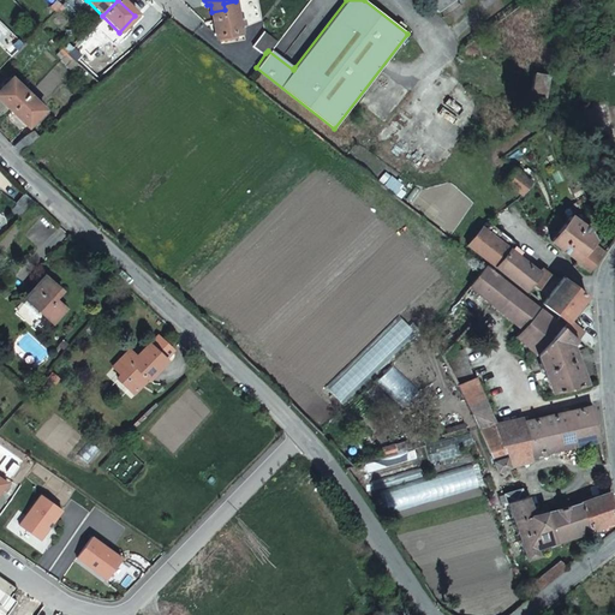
[(429,0),(437,12),(454,0),(429,0)]
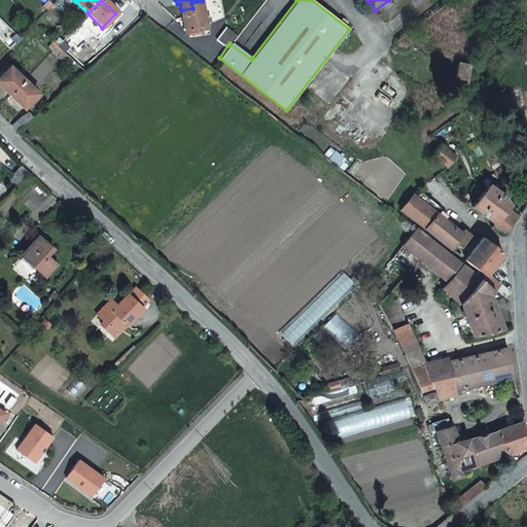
[(181,10),(184,30),(187,30),(187,33),(207,30),(202,1),(191,3),(192,8),(181,10)]
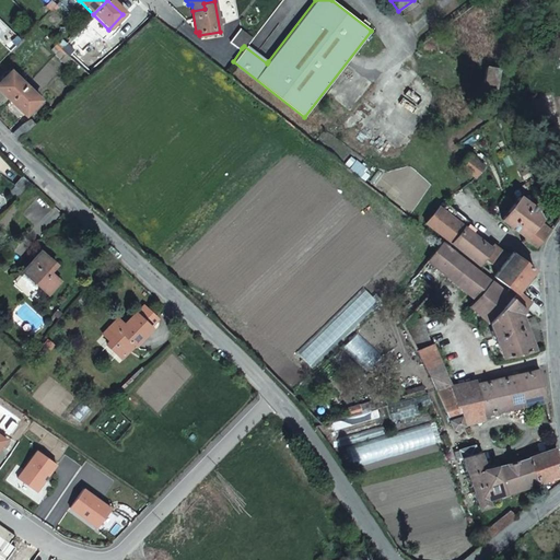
[(139,23),(132,16),(123,26),(129,33),(139,23)]
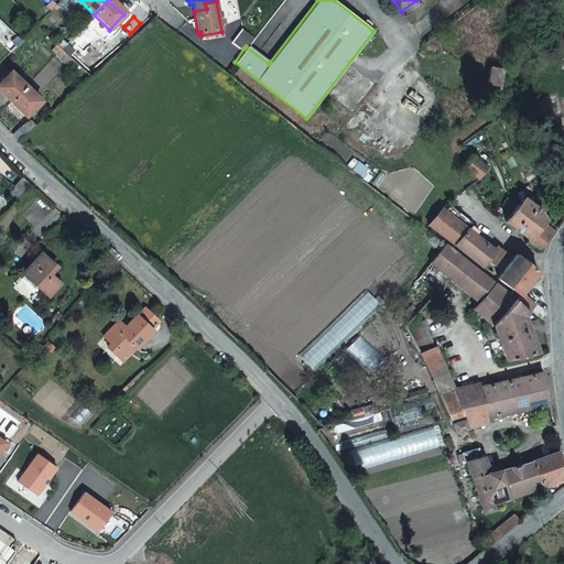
[(230,40),(243,49),(246,46),(248,44),(253,35),(240,26),(230,40)]
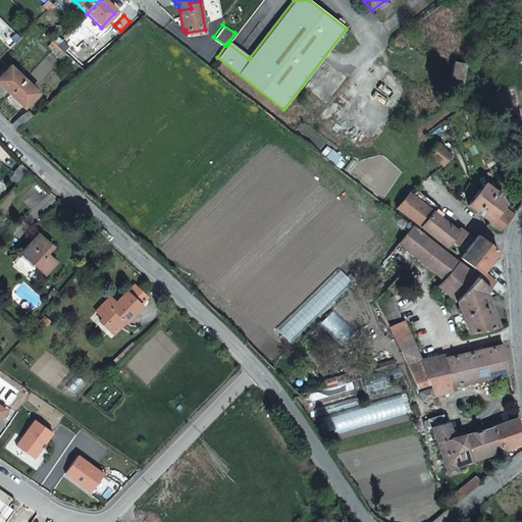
[(62,49),(83,69),(89,64),(62,39),(59,43),(57,45),(62,49)]
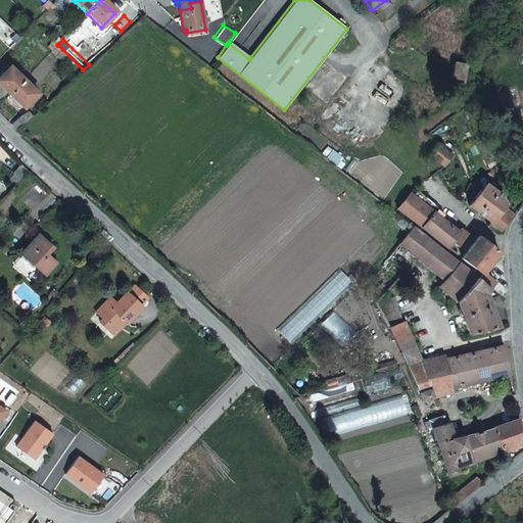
[(230,41),(228,43),(249,59),(250,57),(230,41)]
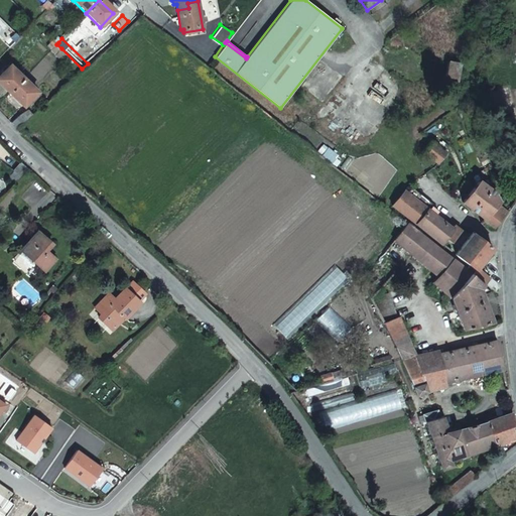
[(459,62),(448,60),(444,78),(456,80),(459,62)]
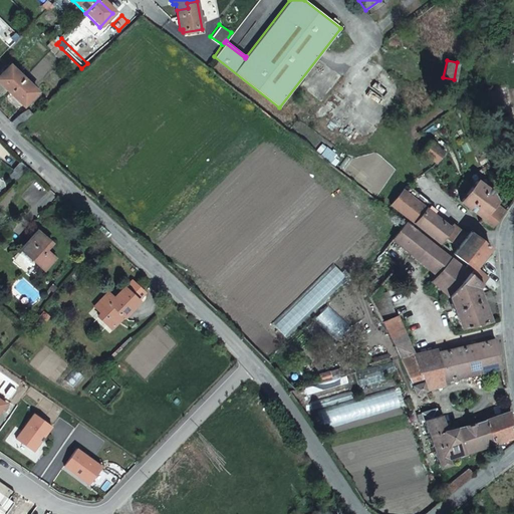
[(0,74),(0,82),(10,92),(15,86),(23,78),(9,65),(0,74)]
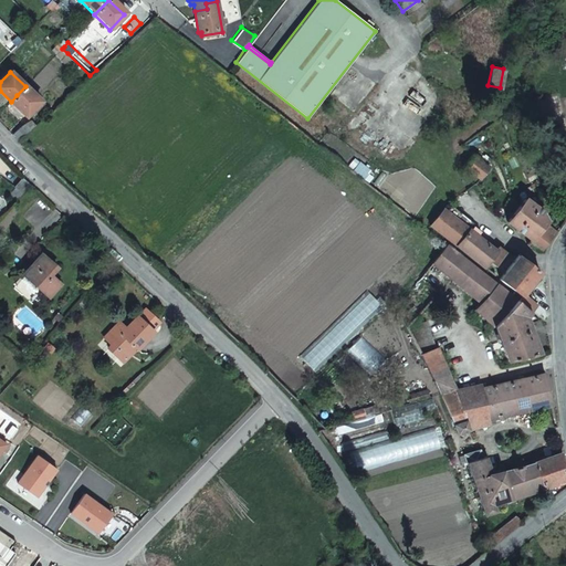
[(17,95),(11,102),(25,116),(41,101),(25,86),(17,95)]
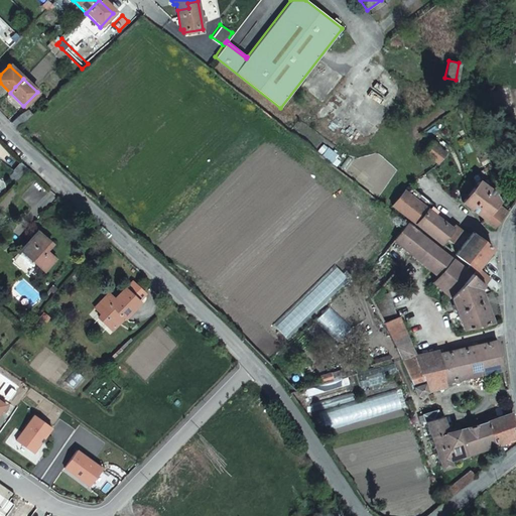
[(444,153),(431,143),(423,152),(436,163),(444,153)]
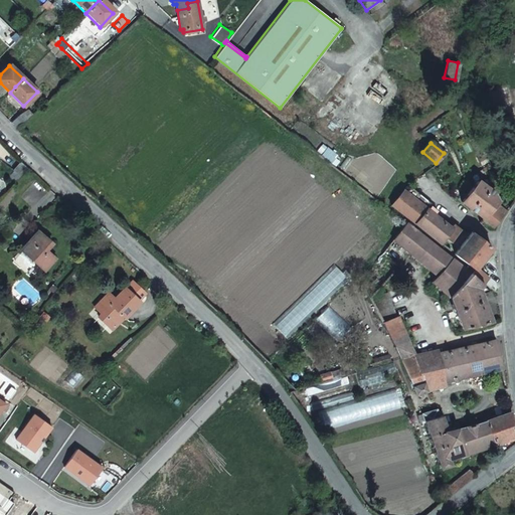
[(13,168),(23,175),(29,168),(21,160),(13,168)]
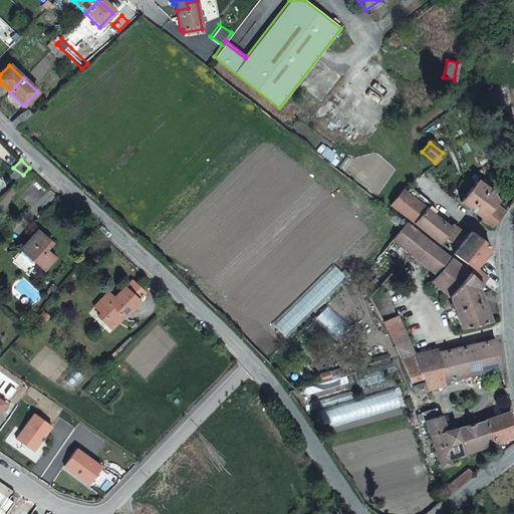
[(493,226),(477,180),(461,201),(493,226)]
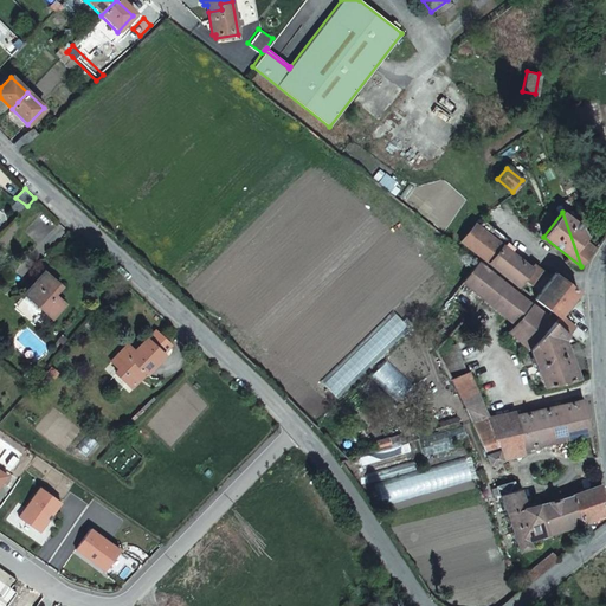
[(503,245),(475,223),(461,240),(489,263),(503,245)]
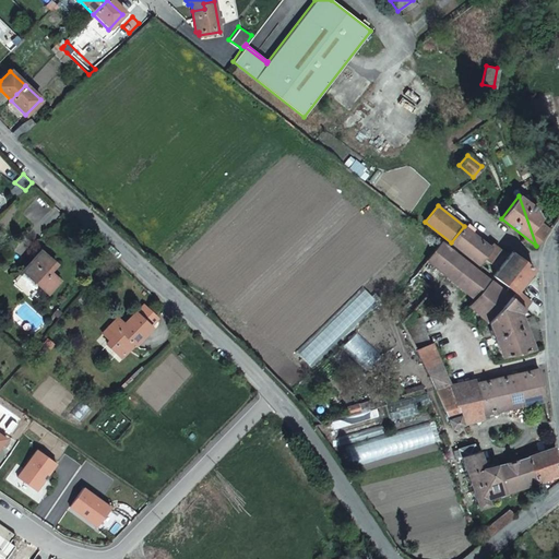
[(464,226),(451,242),(479,264),(484,258),(490,263),(500,250),(492,244),(489,247),(472,233),(475,229),(467,224),(464,226)]
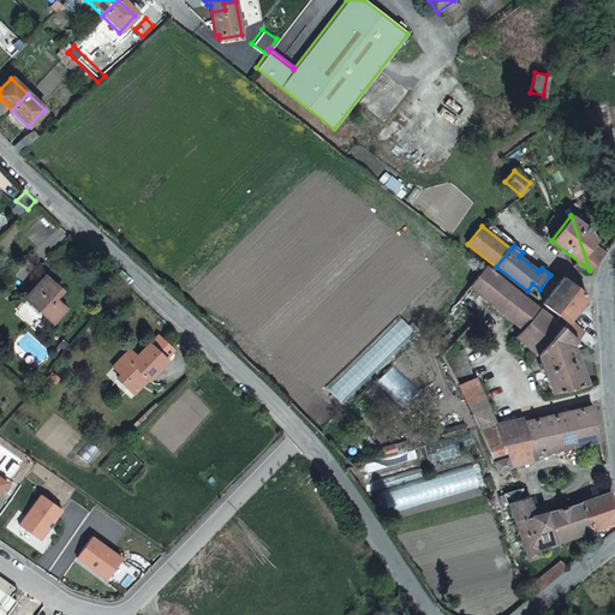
[(517,292),(483,264),(465,286),(490,306),(500,312),(517,292)]
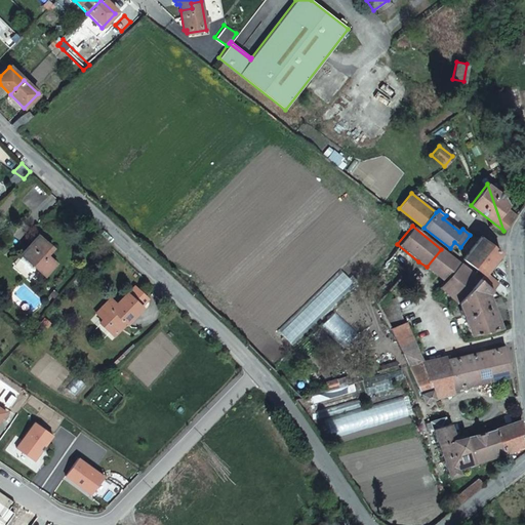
[(39,235),(22,254),(45,275),(56,263),(47,254),(53,247),(39,235)]
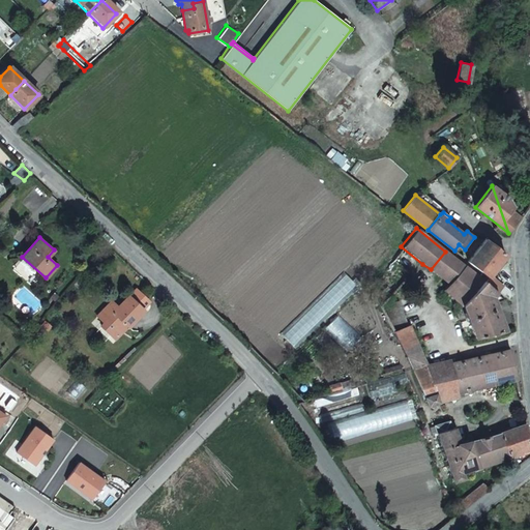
[(489,274),(506,255),(486,240),(469,262),(482,273),(480,275),(486,280),(489,274)]
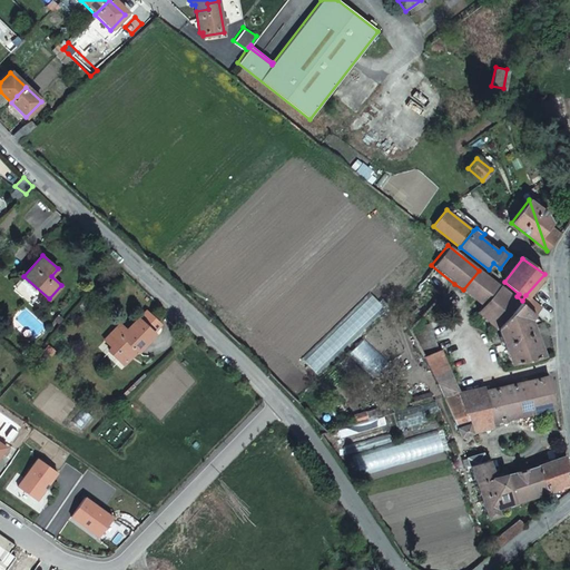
[(414,286),(433,301),(454,284),(431,265),(414,286)]
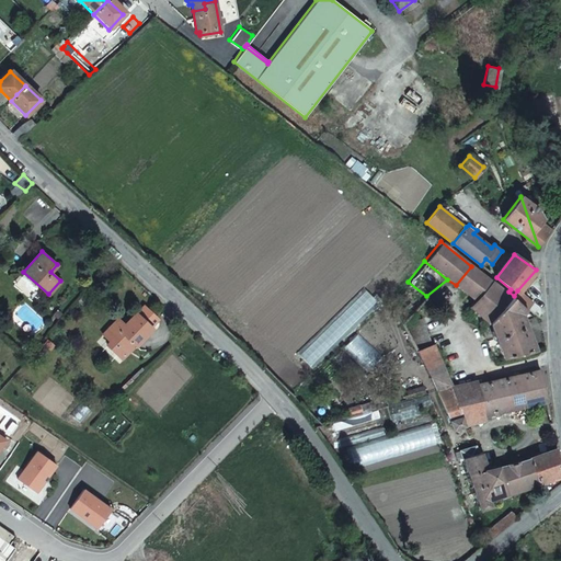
[(483,275),(471,266),(456,285),(477,301),(492,282),(483,275)]
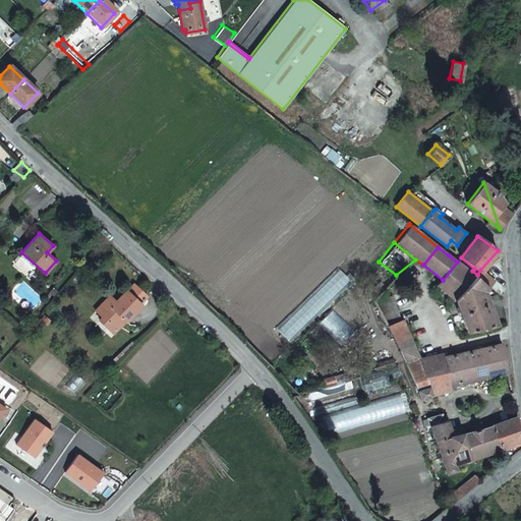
[(476,277),(457,262),(443,280),(438,286),(451,296),(456,300),(476,277)]
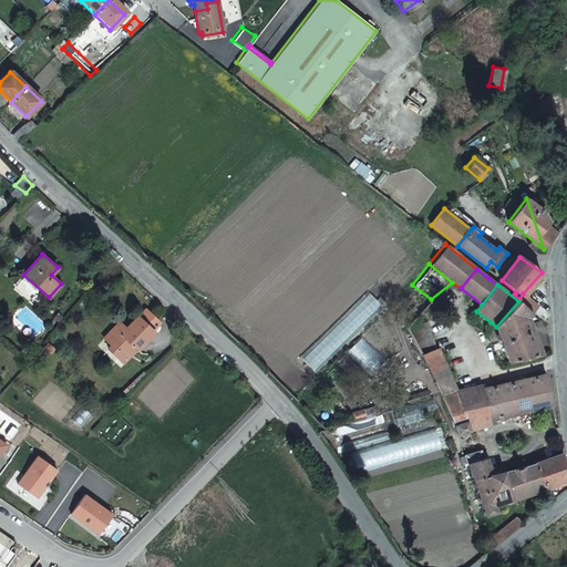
[(537,305),(523,294),(519,299),(518,301),(532,311),(537,305)]
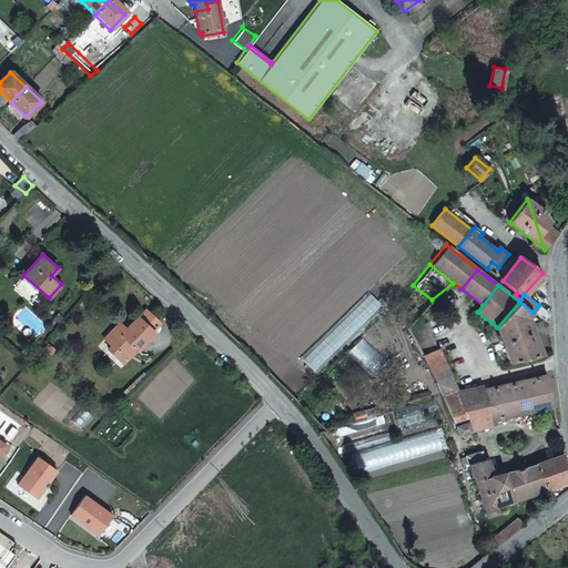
[(529,317),(533,312),(519,302),(497,327),(501,340),(503,344),(509,363),(543,354),(529,317)]
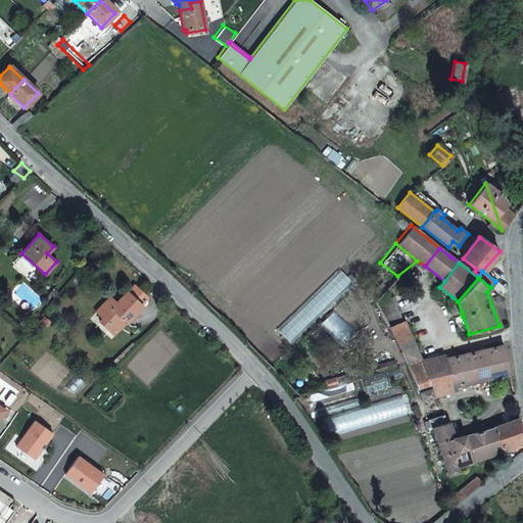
[(114,302),(108,296),(95,311),(102,318),(98,321),(111,333),(117,327),(124,325),(127,322),(128,323),(143,306),(126,290),(114,302)]
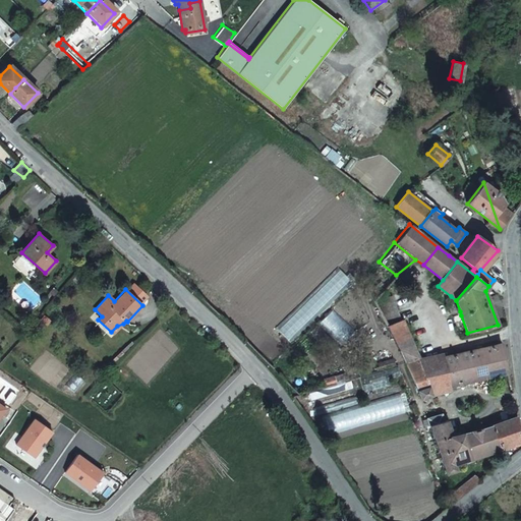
[(379,301),(390,326),(402,319),(391,296),(379,301)]
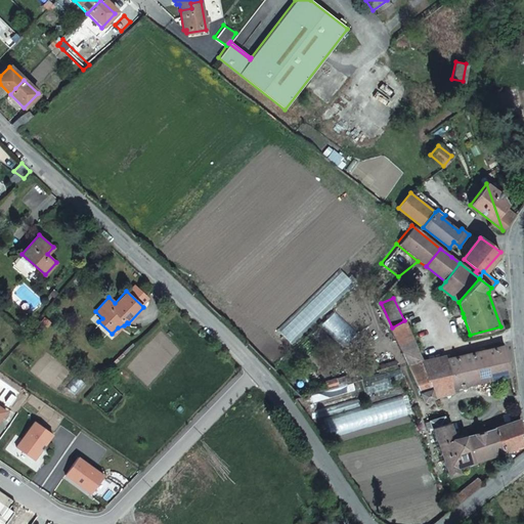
[(392,328),(391,328),(410,365),(424,403),(453,393),(452,389),(447,360),(445,356),(422,360),(406,319),(404,320),(392,328)]
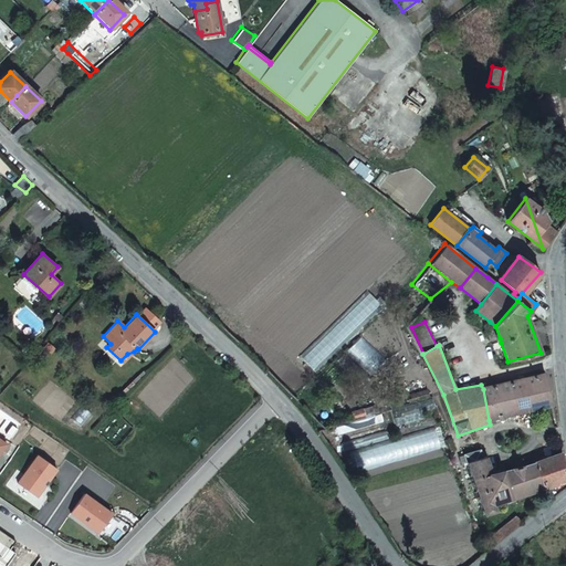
[(127,354),(121,360),(124,363),(134,352),(127,354)]
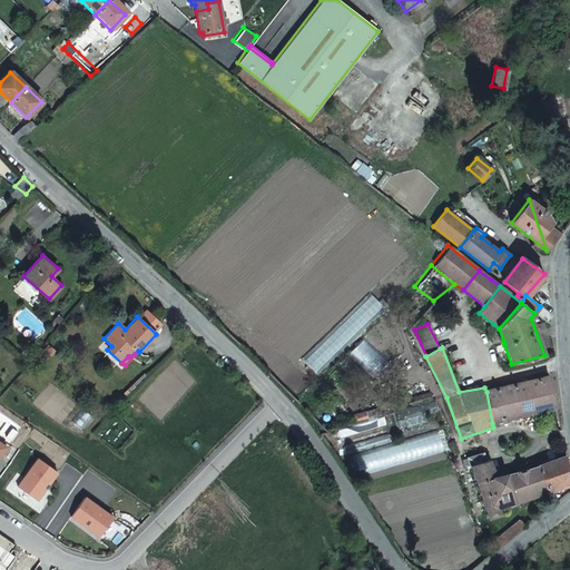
[(487,392),(492,423),(512,418),(508,403),(552,392),(550,386),(549,376),(487,392)]
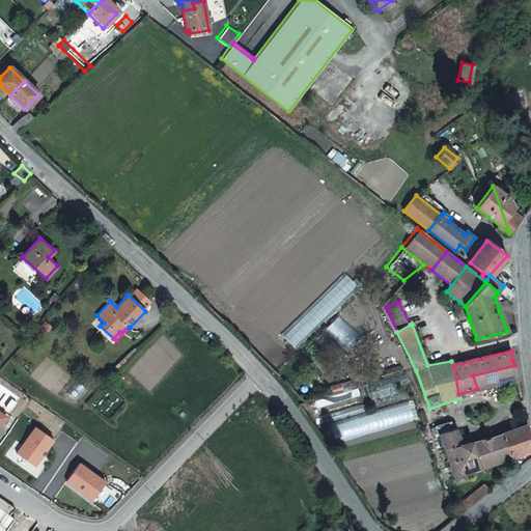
[(473,375),(477,389),(516,379),(514,365),(473,375)]
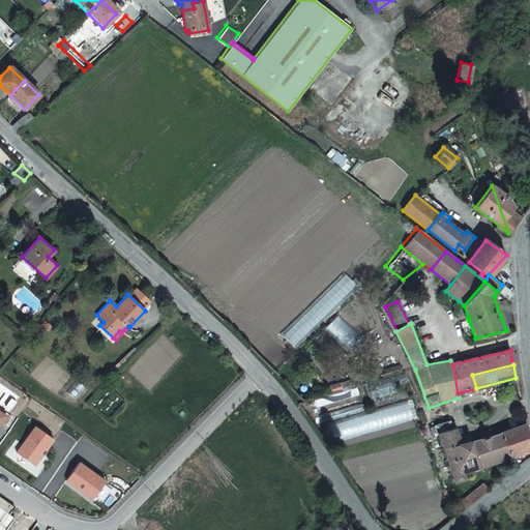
[(449,422),(436,427),(455,483),(465,480),(464,475),(481,469),(472,441),(461,444),(455,428),(452,430),(449,422)]
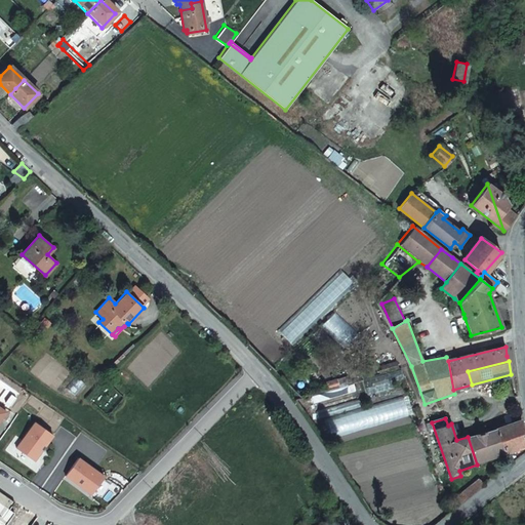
[(495,429),(505,453),(508,452),(524,445),(524,440),(521,419),(495,429)]
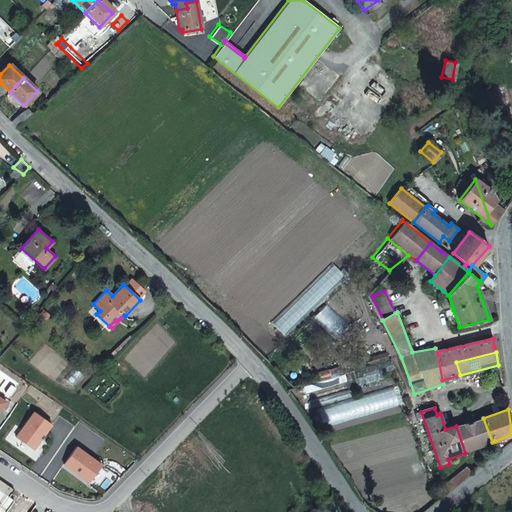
[(51,422),(34,410),(16,435),(33,447),(51,422)]
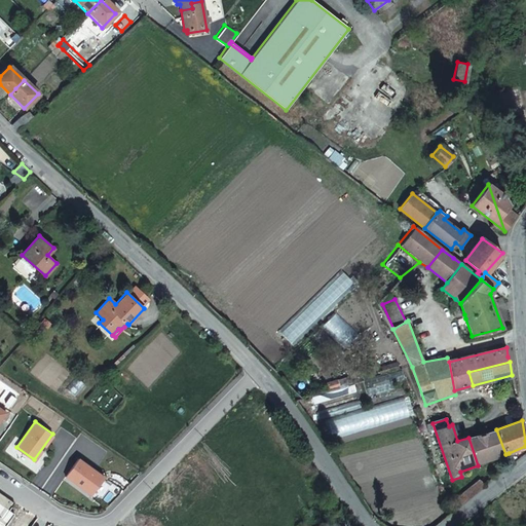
[(468,438),(478,465),(505,454),(496,429),(493,430),(468,438)]
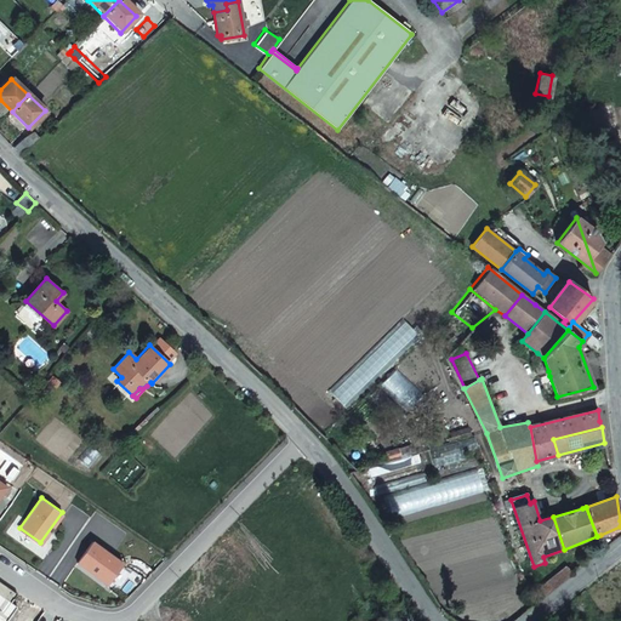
[(107,582),(123,560),(92,539),(77,559),(107,582)]
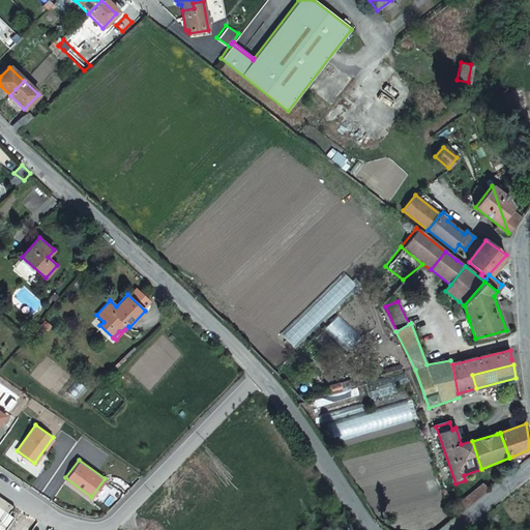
[(460,503),(464,509),(487,491),(489,490),(483,483),(460,503)]
